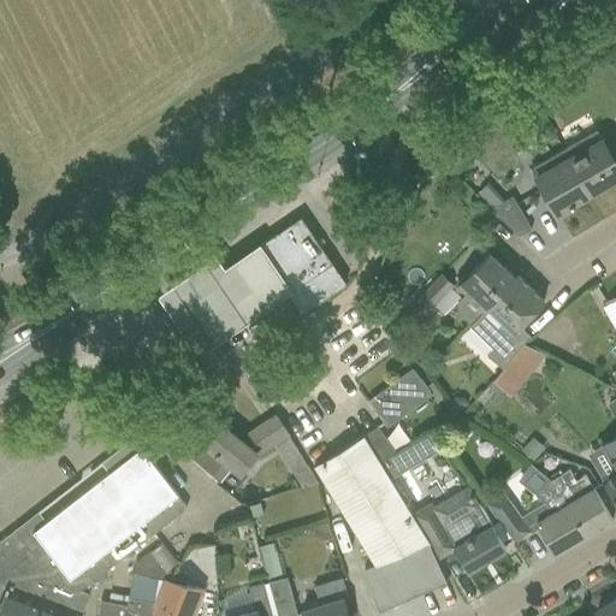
[(615,164),(596,130),(563,149),(590,194),(615,178),(615,164)]
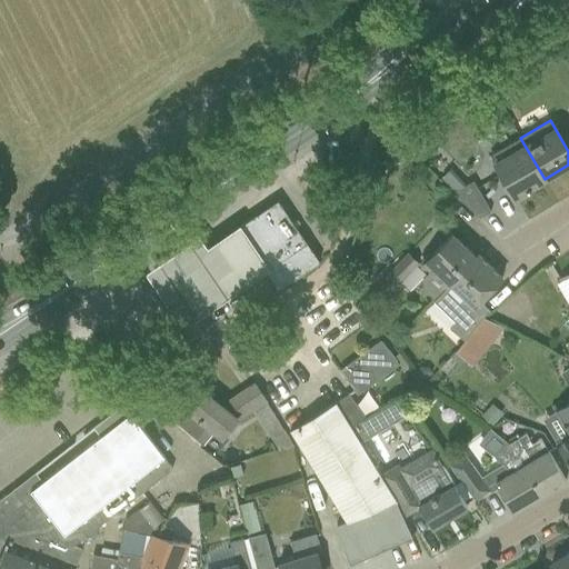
[(409,136),(402,141),(419,159),(433,146),(418,129),(417,128),(409,136)]
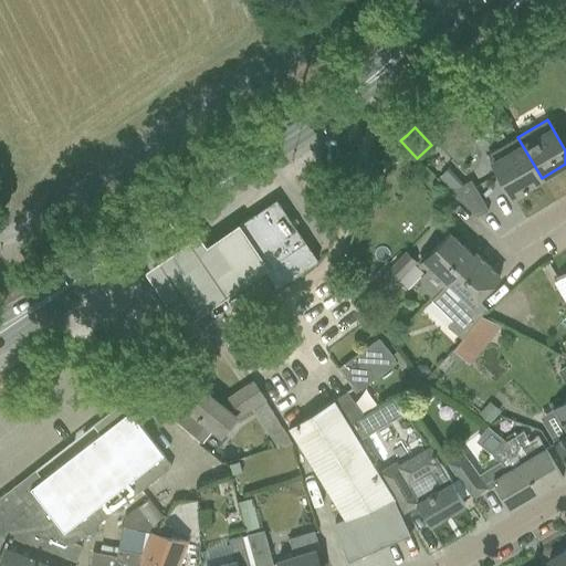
[(542,178),(517,137),(488,155),(512,198),(527,189),(526,187),(542,178)]
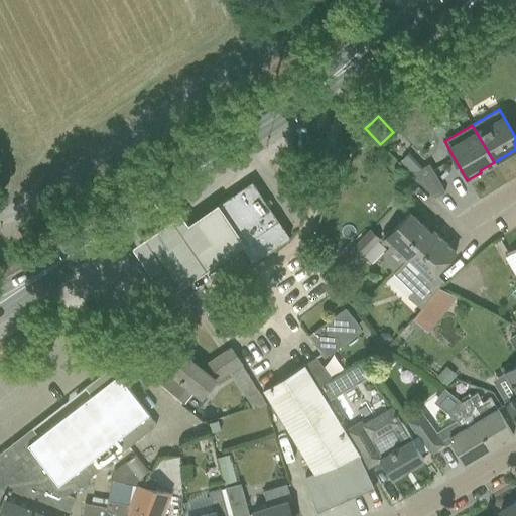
[(445,192),(429,164),(411,175),(435,199),(445,192)]
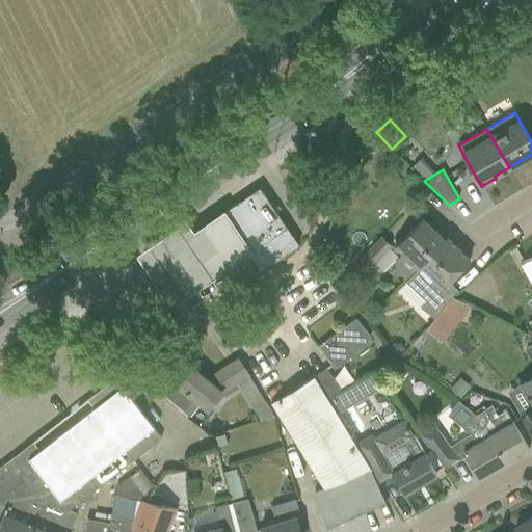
[(221,211),(218,214),(220,216),(222,215),(246,250),(244,251),(246,255),(248,254),(255,262),(259,268),(257,269),(259,272),(299,244),(298,241),(297,242),(292,236),(287,228),(288,227),(286,224),(285,224),(261,189),(262,188),(260,185),(257,187),(258,188),(221,212),(221,211)]
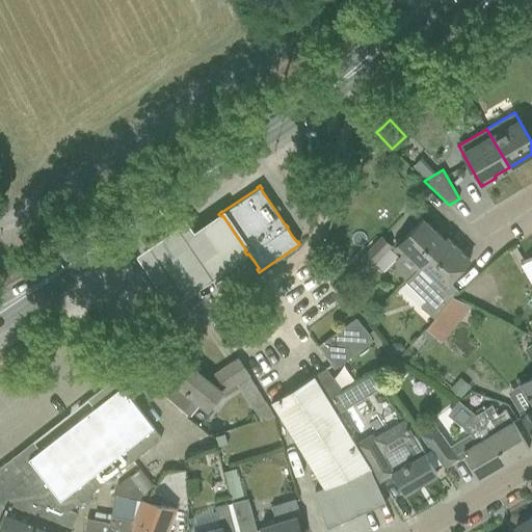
[(170,306),(246,255),(244,251),(246,250),(222,215),(220,216),(218,214),(193,230),(187,219),(135,254),(170,306)]
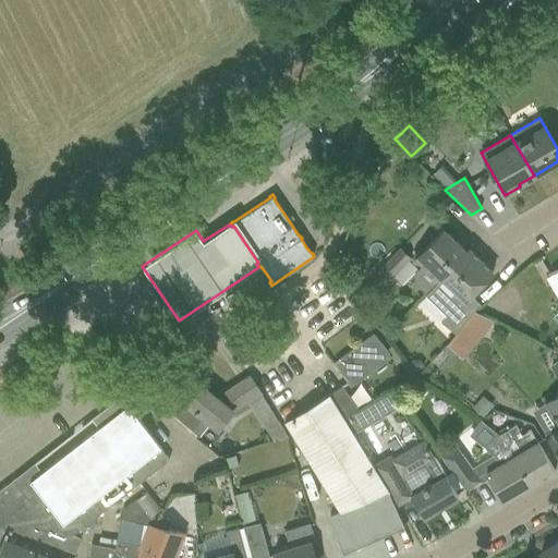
[(415,258),(422,266),(413,275),(414,283),(425,294),(441,278),(466,252),(444,230),(415,258)]
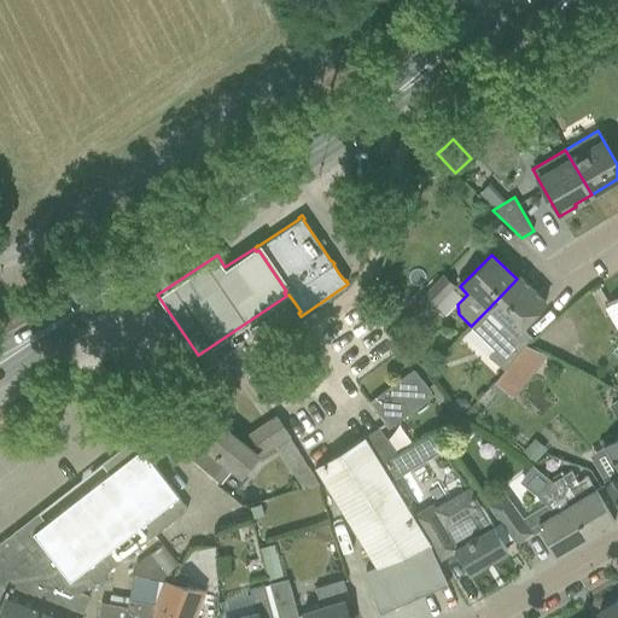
[(443,275),(412,308),(423,319),(454,286),(443,275)]
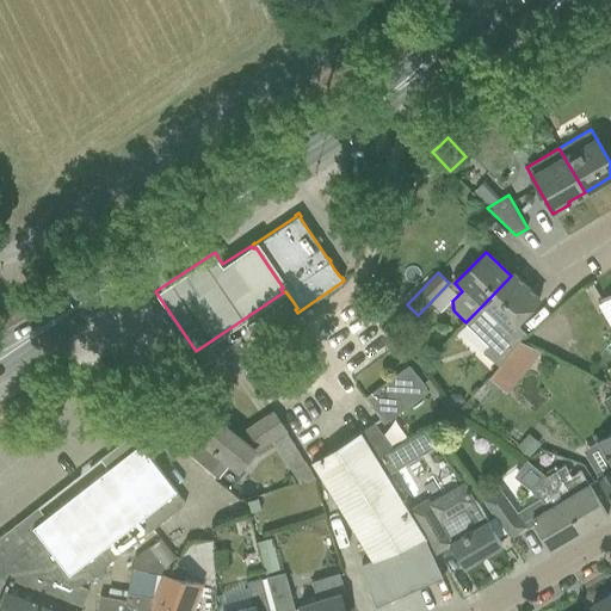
[(483,304),(466,322),(464,323),(487,346),(482,352),(487,356),(498,364),(504,357),(518,341),(526,333),(516,323),(539,298),(513,273),(511,276),(483,304)]
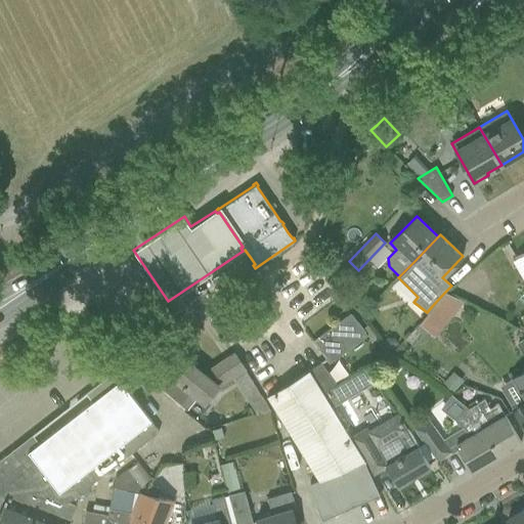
[(444,293),(432,306),(444,315),(453,304),(443,295),(444,293)]
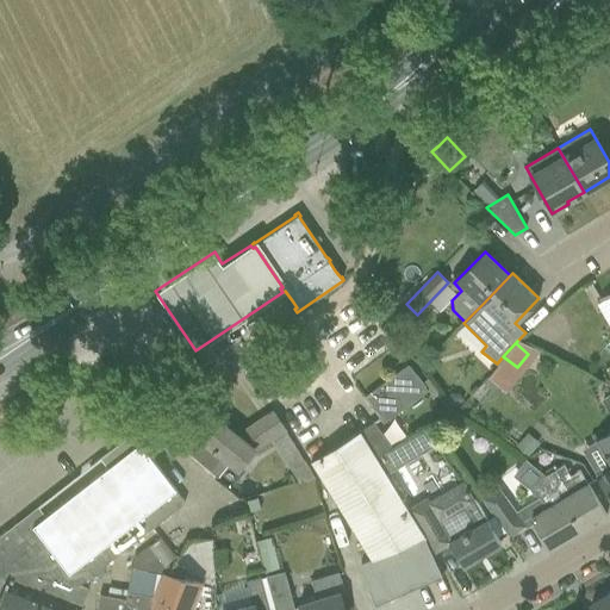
[(497,363),(498,365),(490,375),(502,386),(517,367),(503,356),(497,363)]
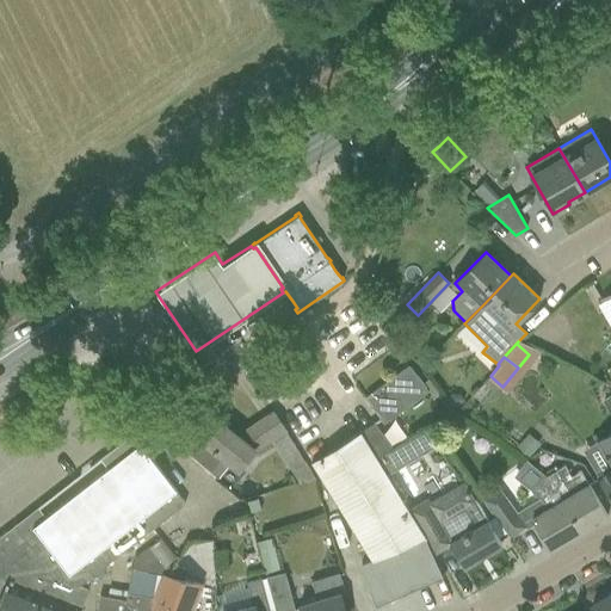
[(384,424),(427,392),(408,365),(364,397),(384,424)]
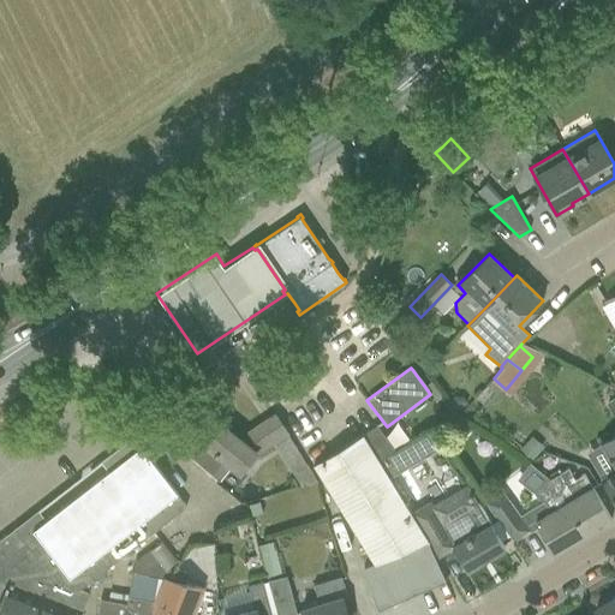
[(454,395),(448,401),(457,411),(467,402),(463,396),(454,395)]
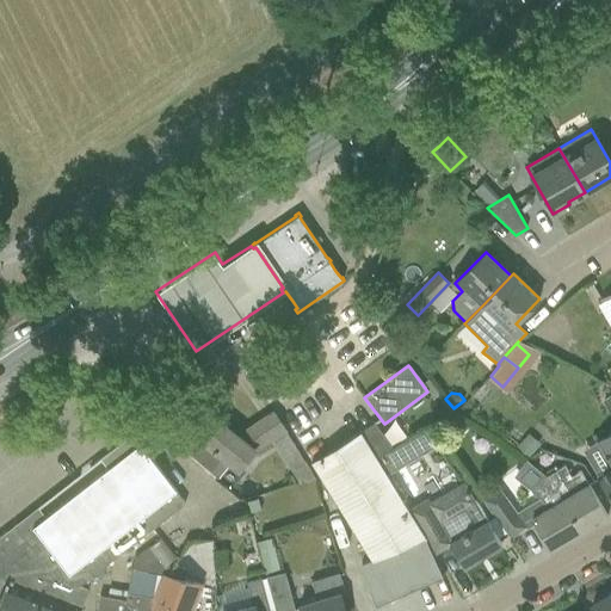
[(270,445),(267,442),(284,430),(273,413),(238,437),(215,419),(187,452),(217,476),(230,461),(244,471),(259,452),(270,445)]
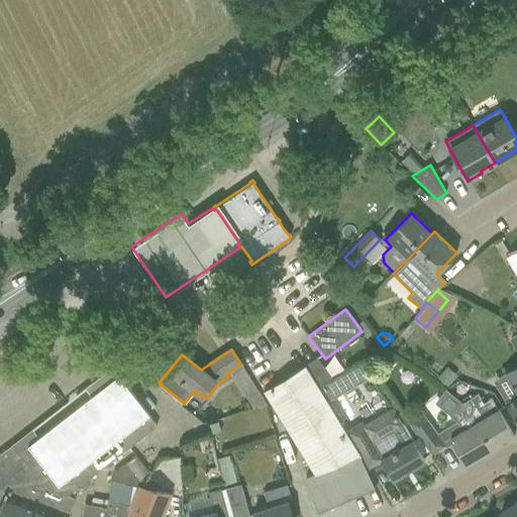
[(388,354),(376,371),(387,378),(398,360),(393,357),(388,354)]
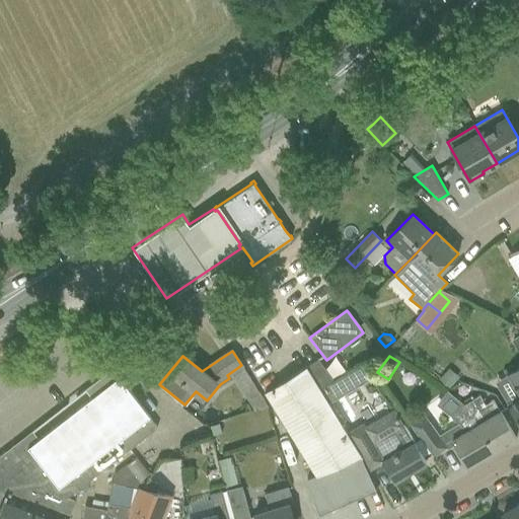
[(331,379),(317,359),(265,392),(315,475),(307,479),(315,507),(318,514),(375,490),(362,459),(318,387),(331,379)]
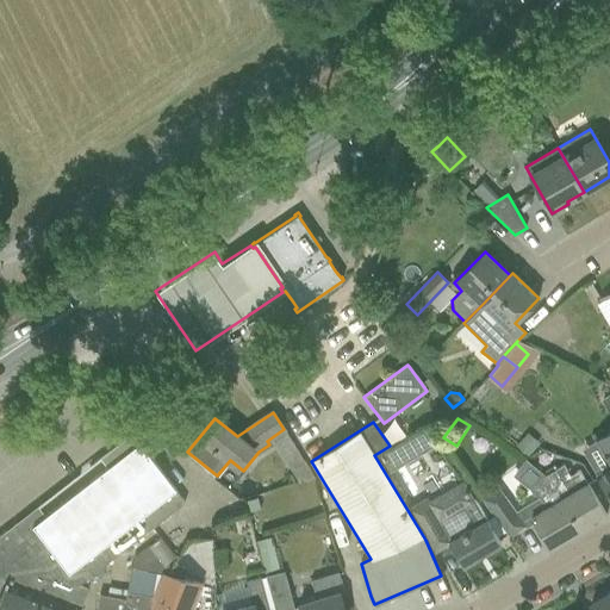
[(148,454),(155,449),(139,428),(119,442),(126,453),(45,516),(37,506),(0,535),(0,609),(78,609),(87,587),(64,579),(67,573),(76,566),(86,579),(184,503),(174,491),(176,490),(148,454)]
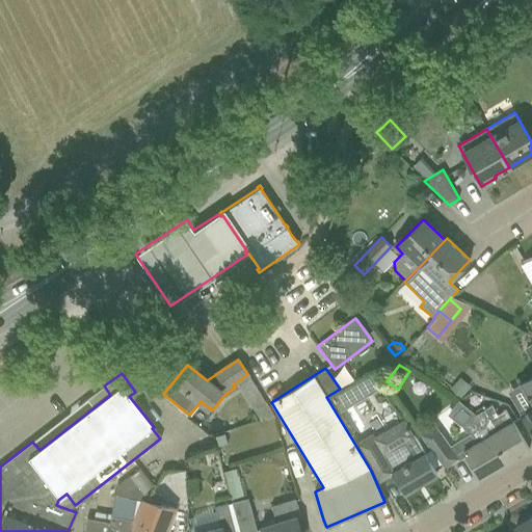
[(531,386),(525,378),(519,382),(531,407),(521,415),(531,432),(531,386)]
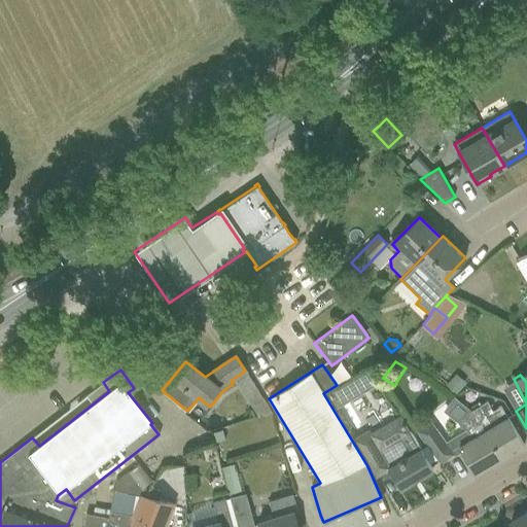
[(452,378),(444,388),(454,396),(462,386),(452,378)]
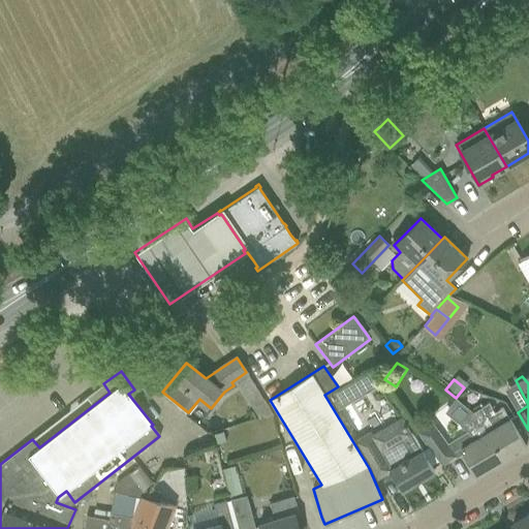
[(338,390),(328,396),(336,410),(346,404),(338,390)]
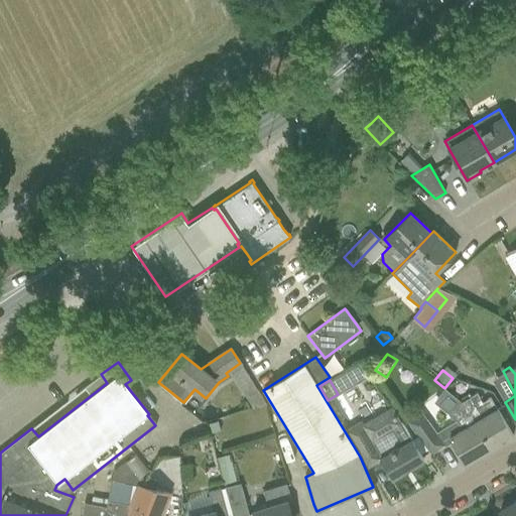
[(253,384),(242,391),(250,405),(261,398),(253,384)]
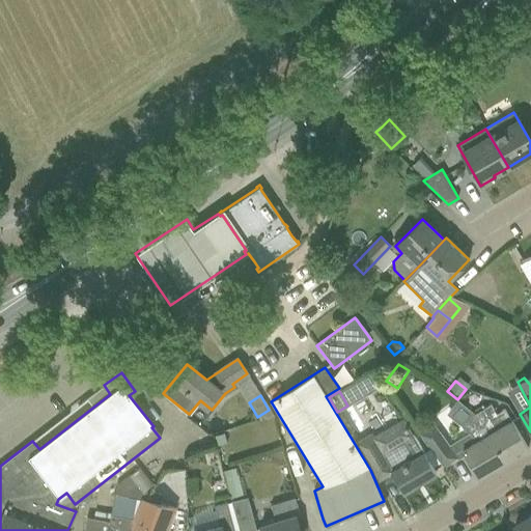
[(528,448),(511,421),(504,410),(496,415),(491,404),(482,410),(504,447),(497,451),(504,463),(528,448)]
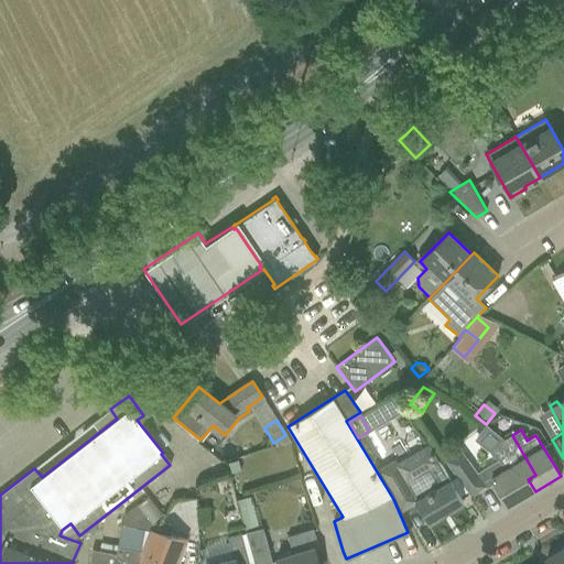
[(499,461),(477,474),(486,487),(492,483),(508,508),(535,491),(528,479),(535,475),(512,435),(505,440),(500,443),(490,454),(499,461)]
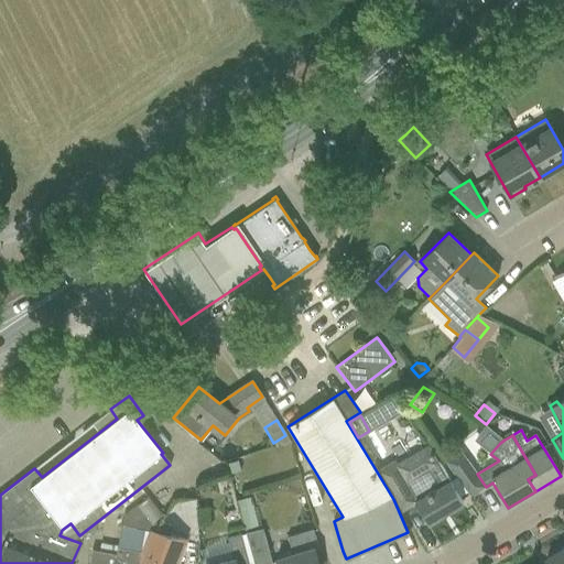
[(394,462),(378,472),(402,510),(415,502),(427,523),(464,503),(440,461),(430,444),(397,464),(394,462)]
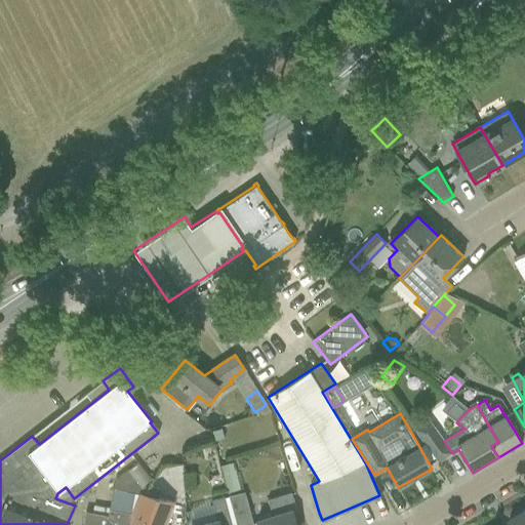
[(429,419),(413,431),(438,465),(452,453),(444,441),(429,419)]
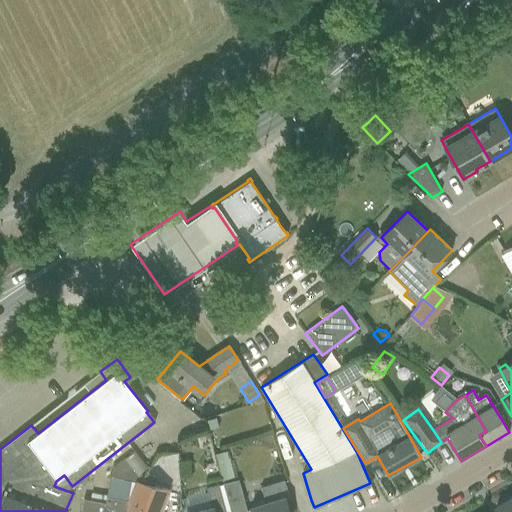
[(216,418),(207,421),(210,431),(219,428),(216,418)]
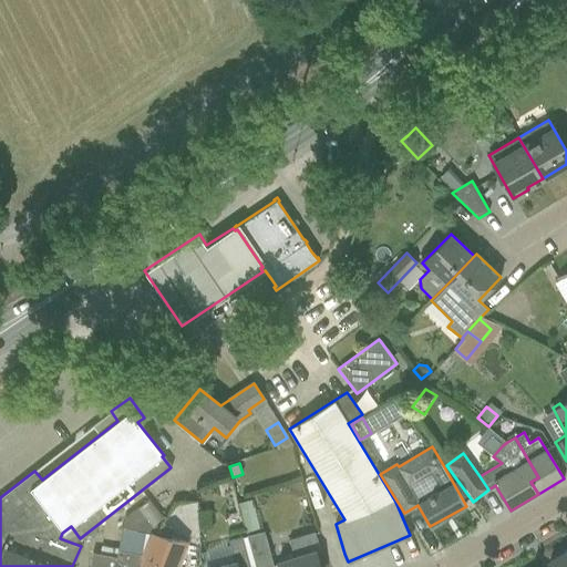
[(232,485),(229,474),(218,476),(220,487),(232,485)]
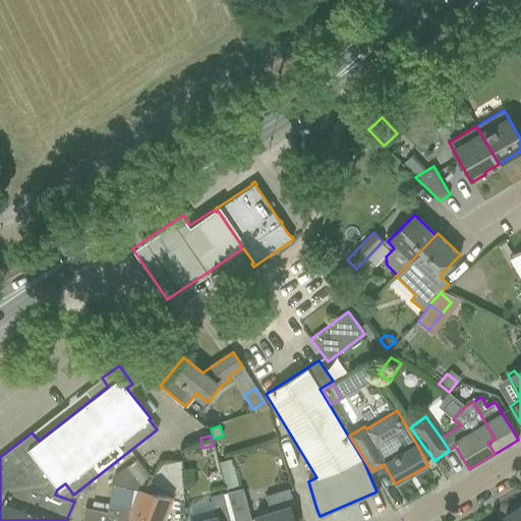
[(246,520),(251,520),(242,488),(238,489),(230,460),(219,463),(226,493),(233,520),(246,520)]
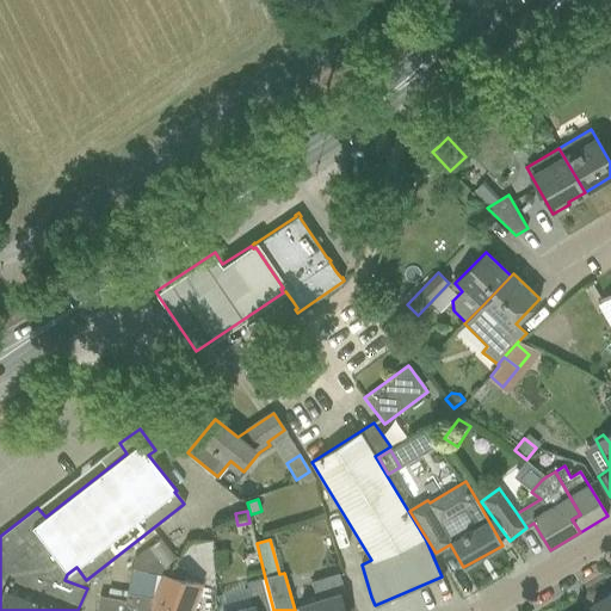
[(131,568),(125,592),(146,596),(152,597),(165,578),(171,567),(172,567),(168,565),(167,563),(154,555),(149,549),(135,560),(133,562),(131,568)]
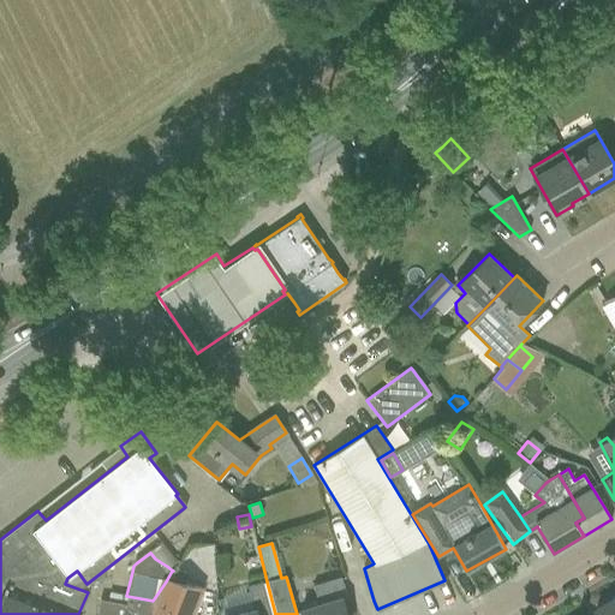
[(317,602),(302,607),(303,613),(303,614),(346,614),(341,598),(347,596),(341,577),(314,585),(317,602)]
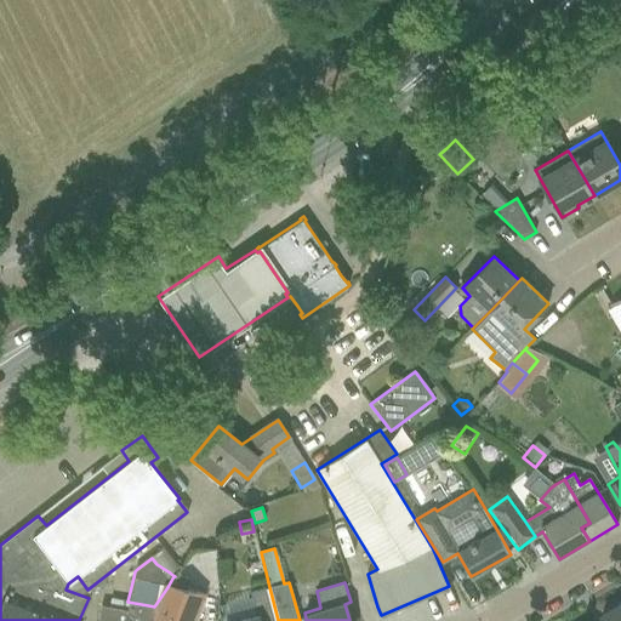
[(148,605),(144,620),(192,620),(203,594),(187,591),(167,587),(154,607),(148,605)]
